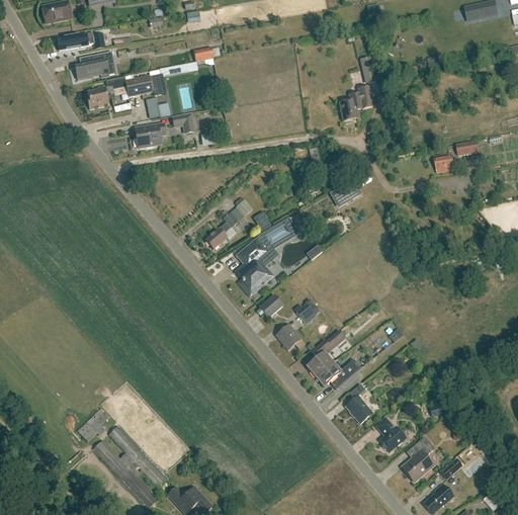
[(46,22),(72,17),(68,0),(42,5),(46,22)]
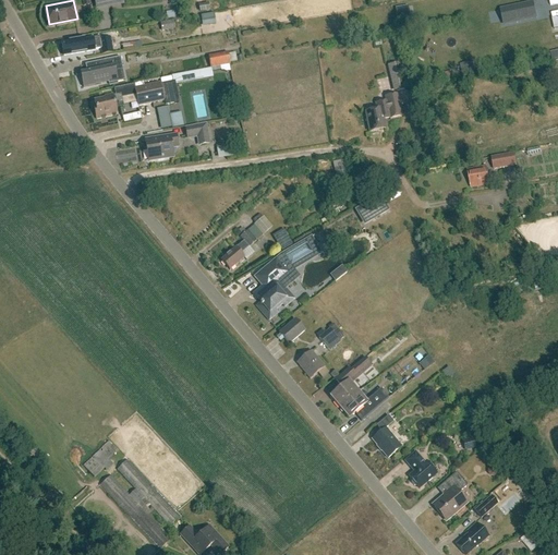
[(533,0),(501,7),(505,22),(536,15),(533,0)]
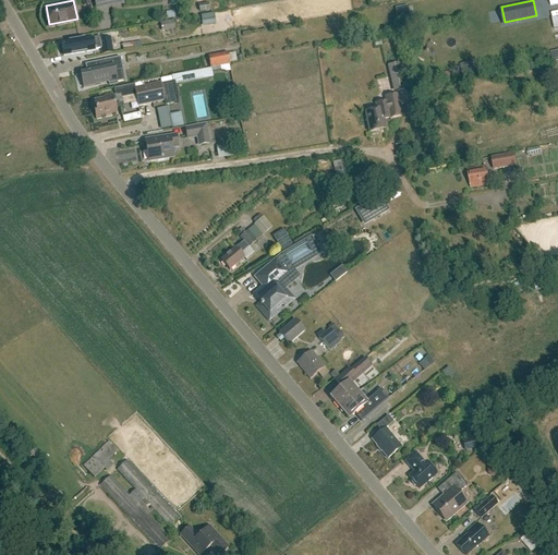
[(196,10),(201,23),(214,20),(209,5),(196,10)]
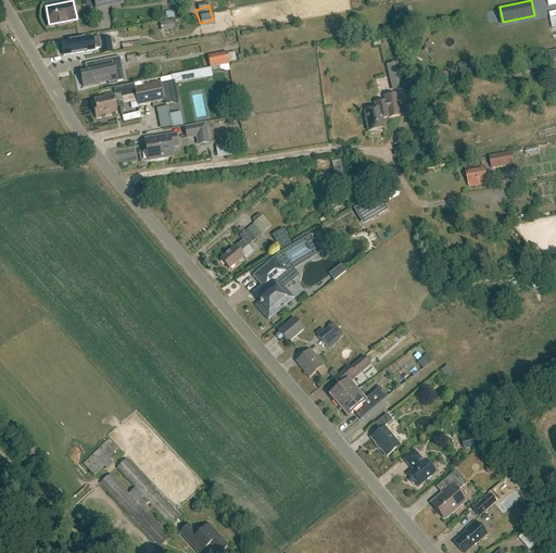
[(100,37),(100,34),(92,36),(92,35),(61,40),(63,53),(95,48),(95,47),(100,46),(102,52),(112,50),(110,35),(100,37)]
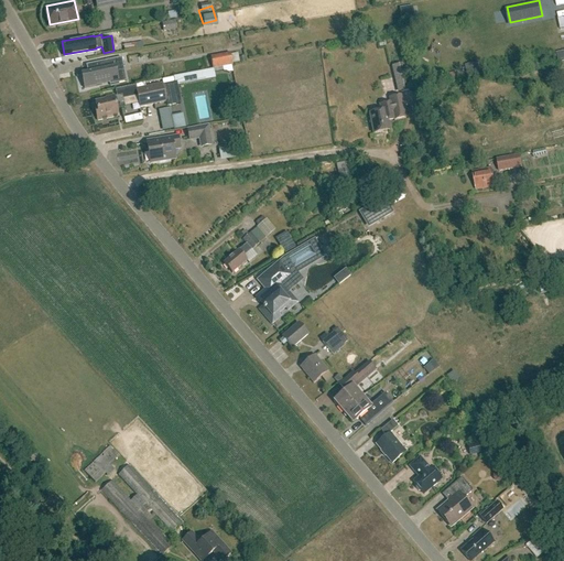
[(213,66),(232,63),(230,51),(210,54),(213,66)]
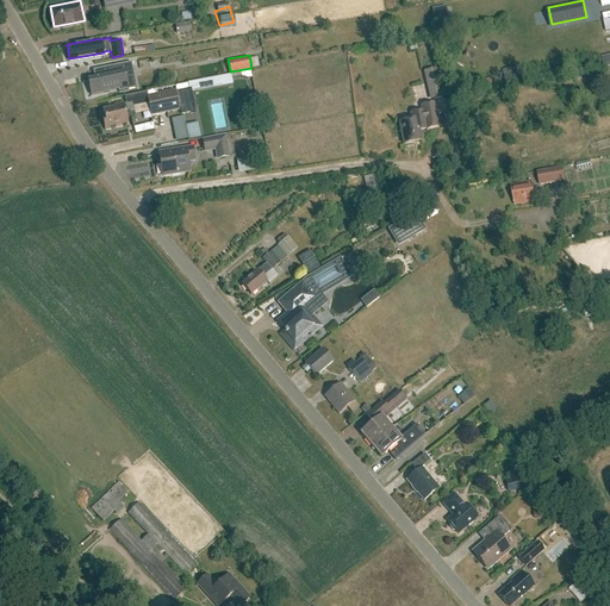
[(118,89),(129,87),(125,74),(134,72),(131,60),(95,67),(97,75),(87,77),(91,93),(118,87),(118,89)]
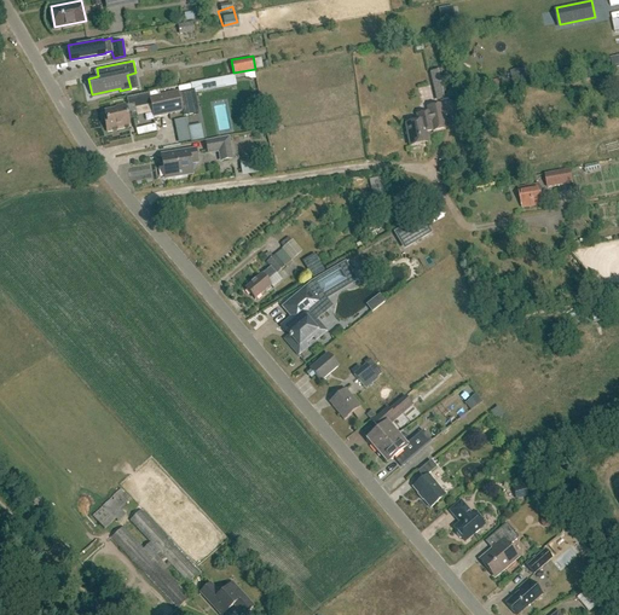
[(437,99),(450,96),(445,67),(429,69),(437,99)]
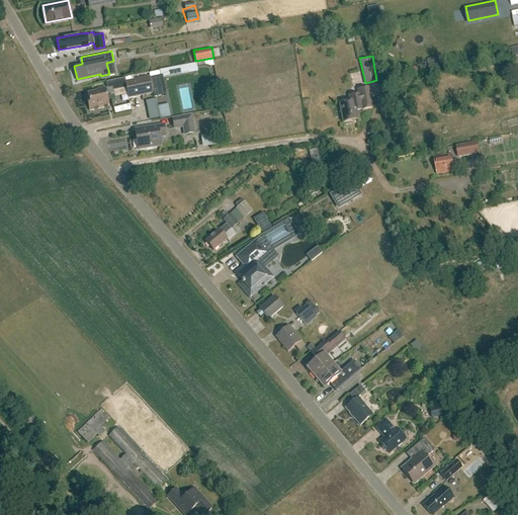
[(182,61),(166,63),(167,69),(182,67),(182,61)]
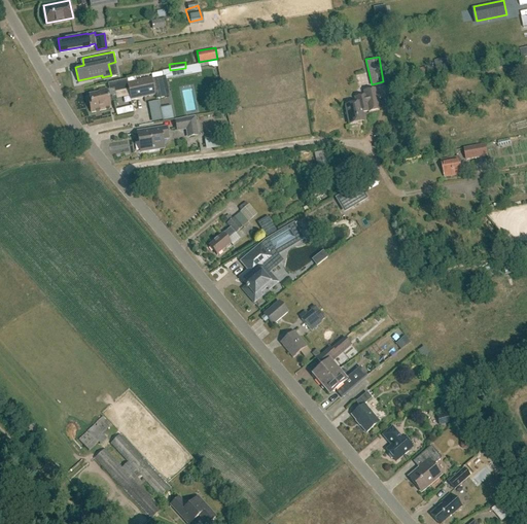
[(151,75),(128,80),(127,80),(129,86),(131,98),(155,93),(156,97),(168,94),(165,75),(152,77),(151,75)]
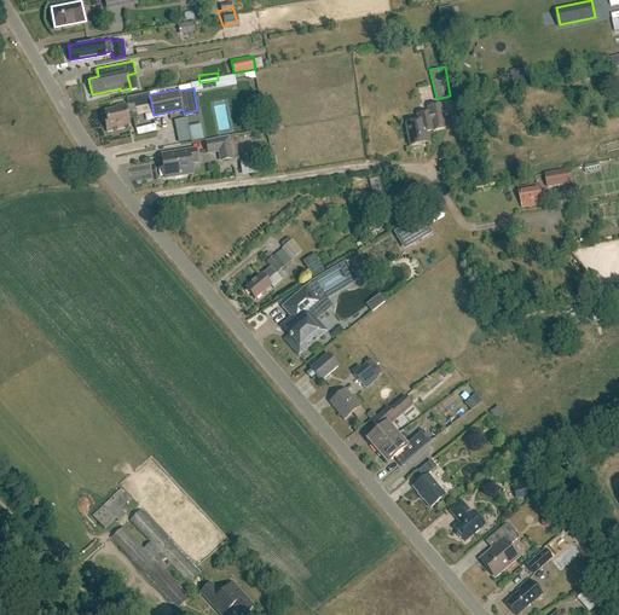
[(136,111),(134,105),(151,102),(149,94),(150,94),(149,90),(126,96),(127,103),(125,104),(125,103),(116,104),(116,106),(105,110),(106,115),(104,116),(108,129),(129,125),(127,114),(136,111)]
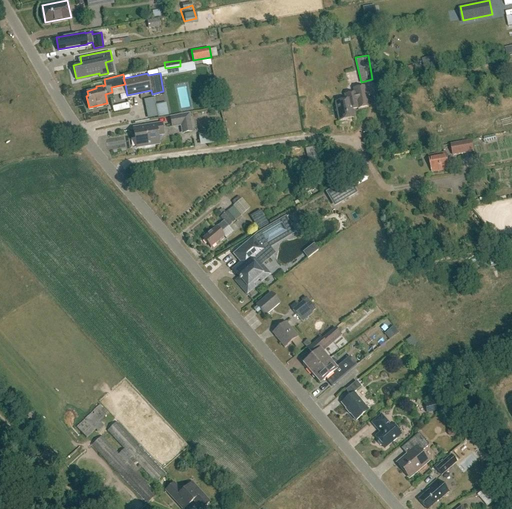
[(367,104),(362,84),(352,87),(353,91),(343,94),(345,99),(334,102),(339,119),(354,115),(351,105),(356,104),(357,107),(367,104)]
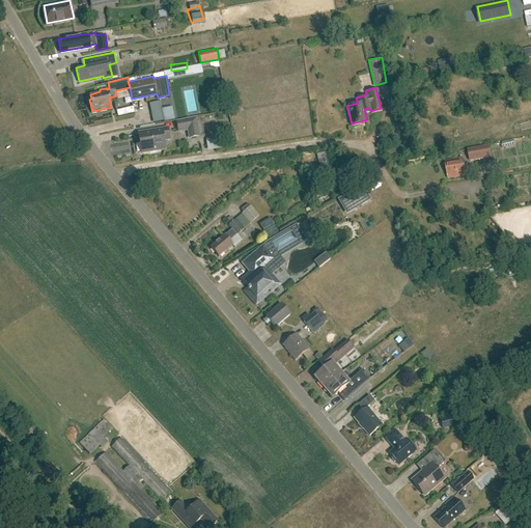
[(149,117),(160,115),(156,95),(146,98),(149,117)]
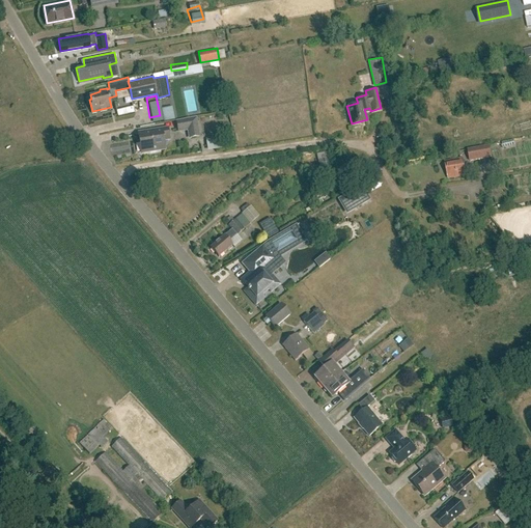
[(172,105),(161,107),(163,118),(174,116),(172,105)]
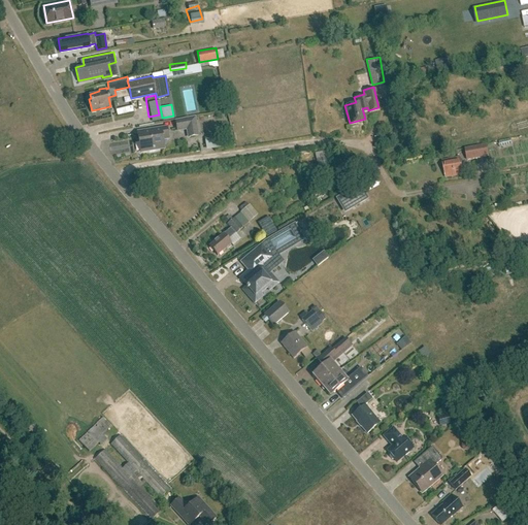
[(199,134),(196,113),(174,118),(176,129),(186,128),(187,136),(199,134)]
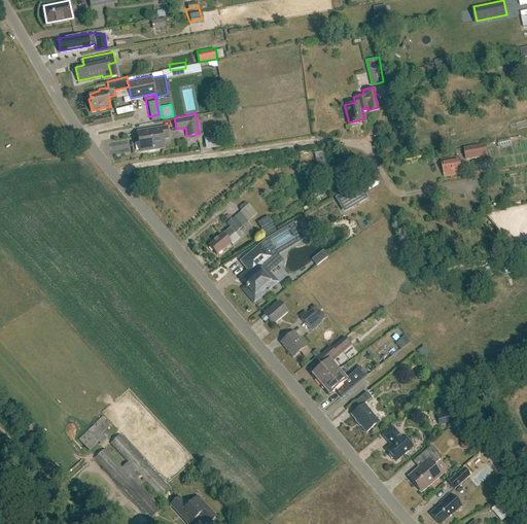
[(163,145),(162,137),(168,136),(166,125),(150,128),(147,129),(138,131),(139,139),(141,139),(142,148),(140,148),(141,149),(148,147),(149,148),(154,147),(155,146),(163,145)]
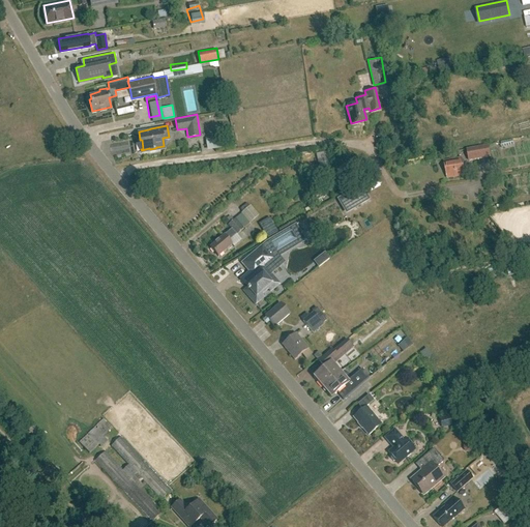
[(469,158),(491,155),(489,143),(467,147),(469,158)]
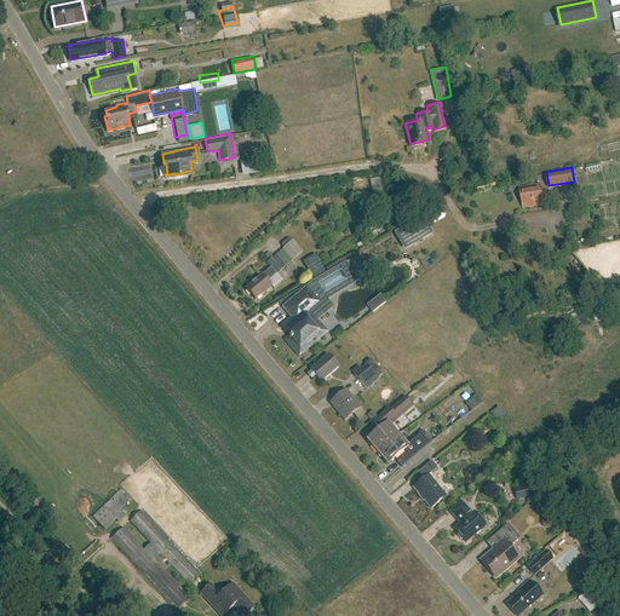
[(380,180),(379,174),(369,177),(371,184),(374,197),(386,195),(383,180),(380,180)]
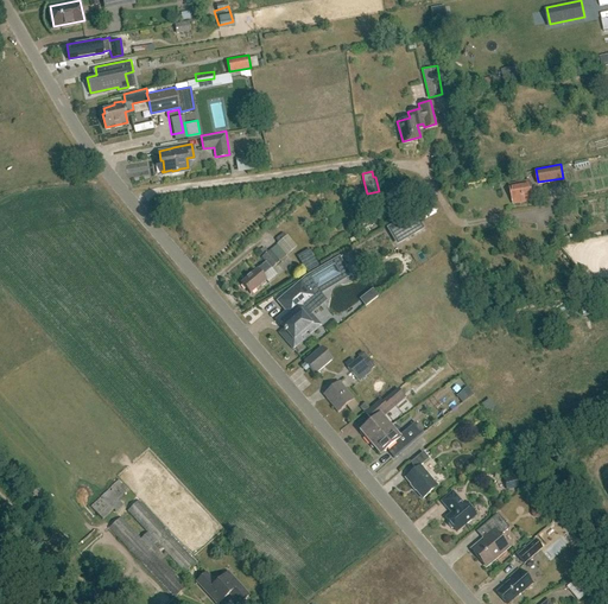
[(513,202),(533,198),(530,179),(510,182),(513,202)]
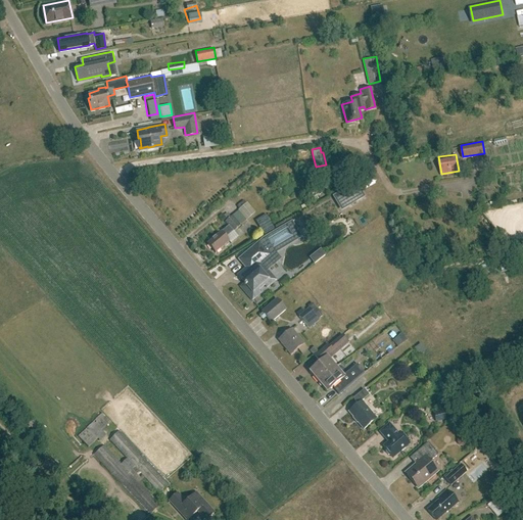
[(345,198),(348,203),(363,194),(355,182),(334,194),(338,202),(345,198)]
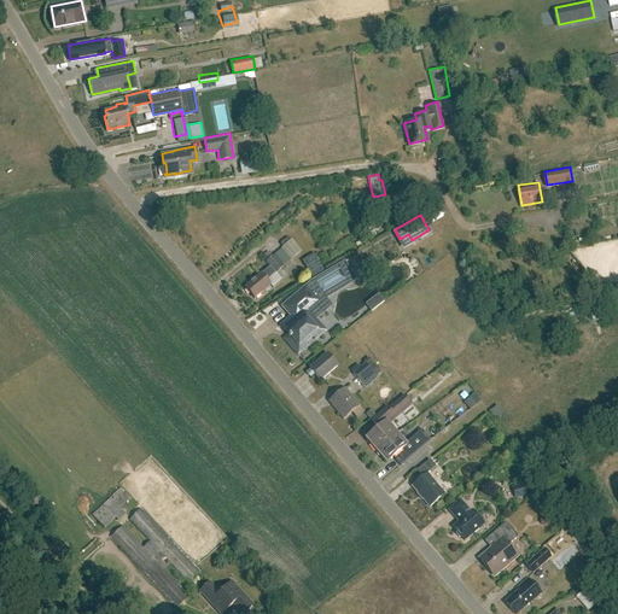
[(314,251),(302,258),(312,275),(324,268),(314,251)]
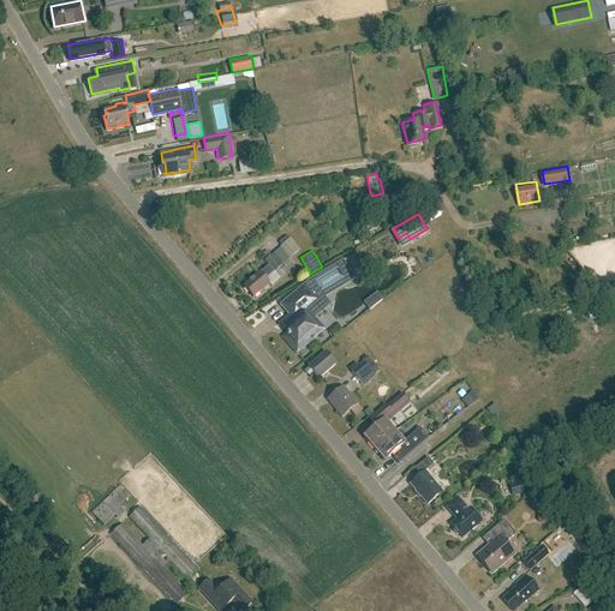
[(260,270),(243,283),(252,294),(269,281),(264,276),(282,262),(273,251),(264,257),(269,262),(260,270)]
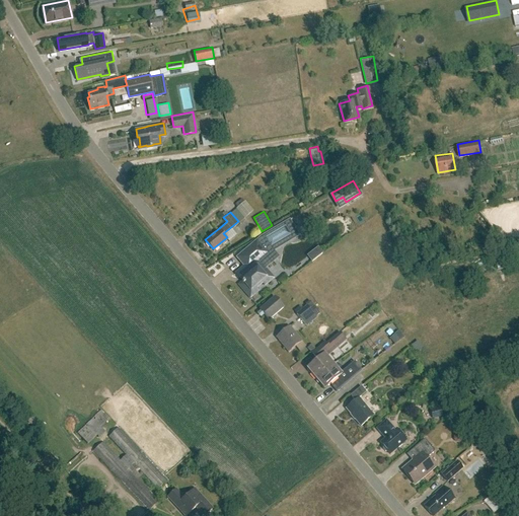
[(265,266),(273,259),(256,238),(237,255),(245,266),(239,271),(244,278),(239,283),(250,295),(258,289),(255,286),(263,280),(265,283),(273,276),(265,266)]
